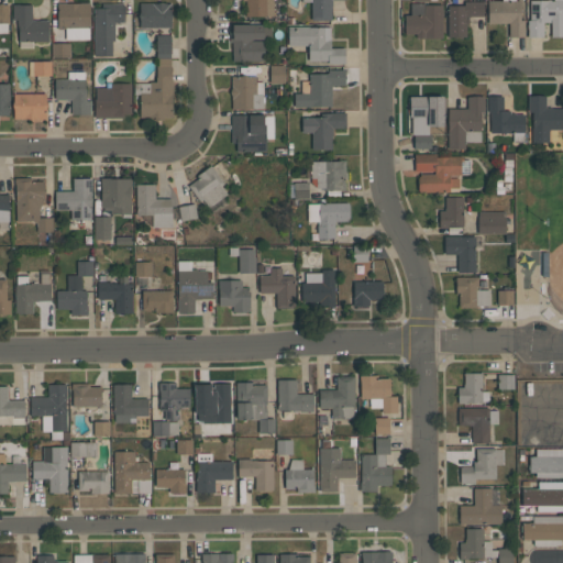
[(274,0),(274,17),(246,17),(246,1),(242,1),(242,0),(274,0)]
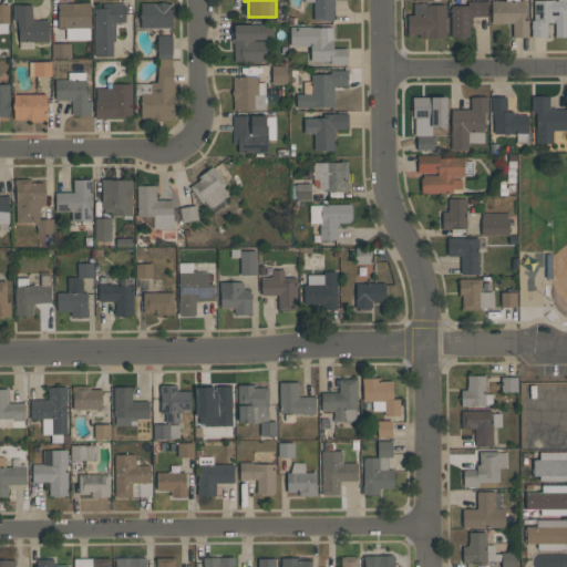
[(334,0),(334,7),(333,7),(333,20),(313,20),(313,2),(303,2),(303,0),(334,0)]
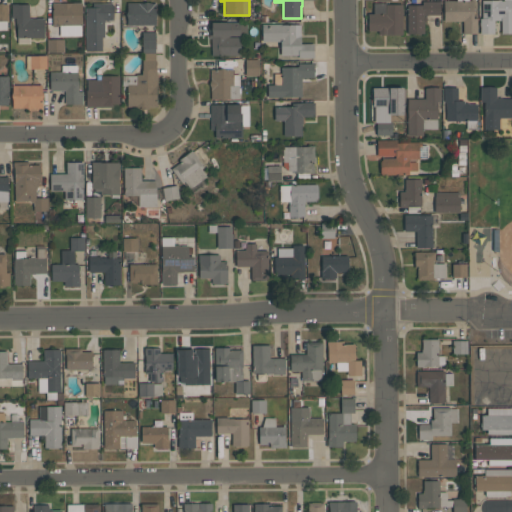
[(476,33),(463,33),(463,21),(444,21),(444,1),(456,1),(456,0),(473,0),(473,18),(476,18),(476,33)]
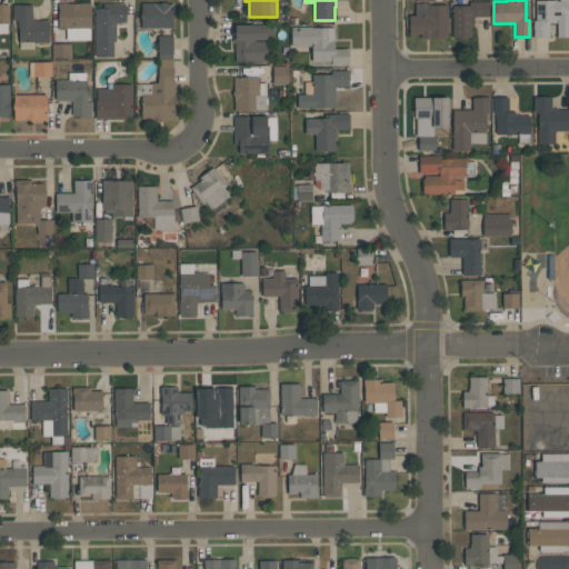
[(533,37),(533,20),(536,20),(535,0),(568,0),(568,37),(557,37),(557,22),(549,22),(549,37),(533,37)]
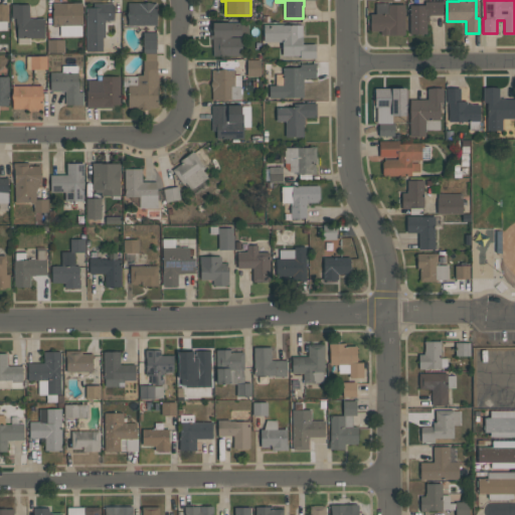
[(409,5),(424,5),(424,1),(442,1),(443,15),(426,15),(426,17),(428,17),(428,22),(426,22),(426,34),(409,34),(409,5)]
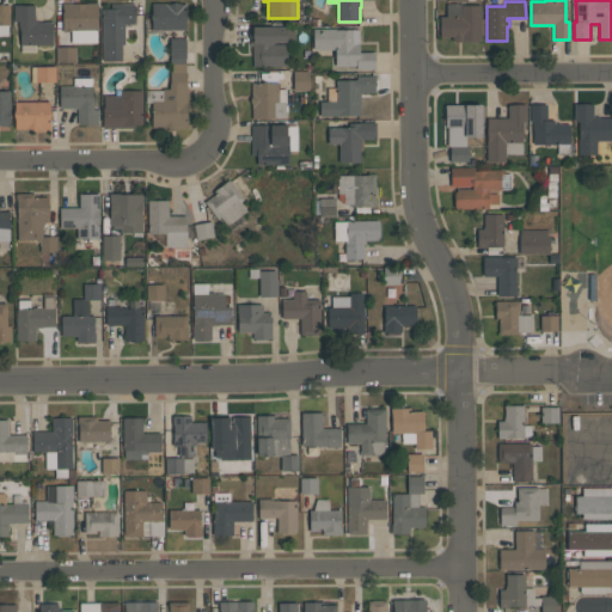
[(98,31),(97,31),(97,43),(71,43),(71,32),(62,32),(62,4),(97,2),(98,31)]
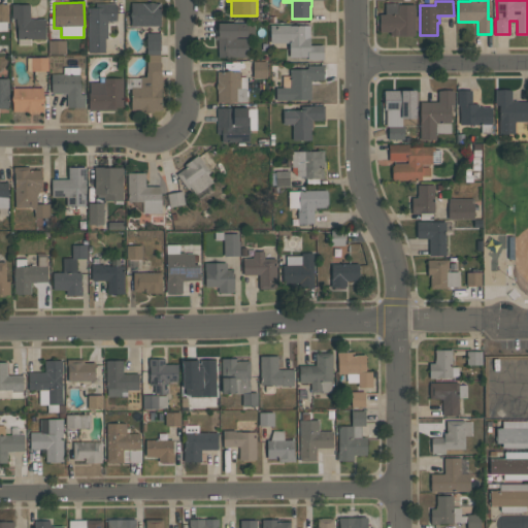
[(160,25),(131,26),(131,2),(160,2),(160,25)]
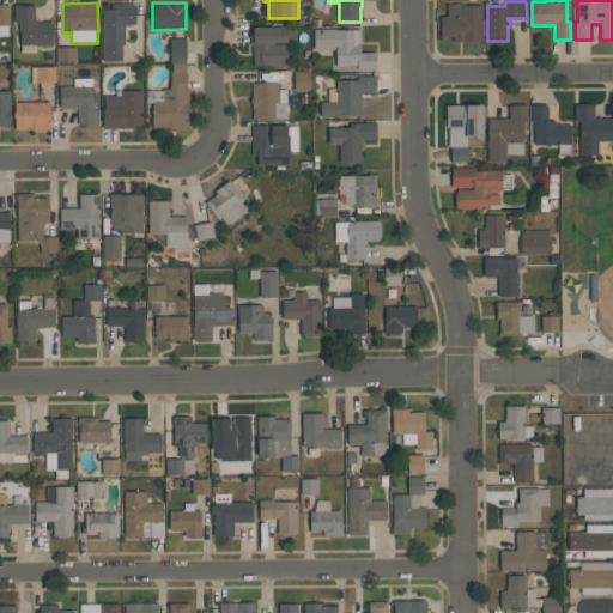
[(122,61),(102,61),(102,8),(108,8),(108,4),(133,4),(137,6),(137,16),(134,16),(134,24),(125,24),(125,44),(122,44),(122,61)]
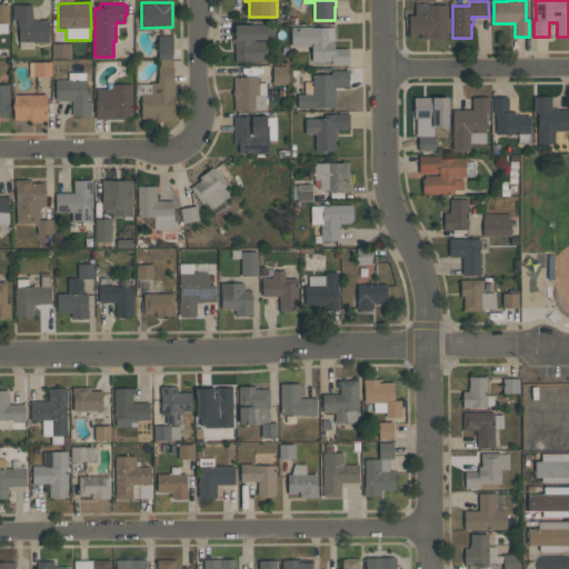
[(447,38),(421,38),(421,35),(409,35),(409,15),(415,15),(415,3),(428,3),(428,5),(447,5),(447,38)]
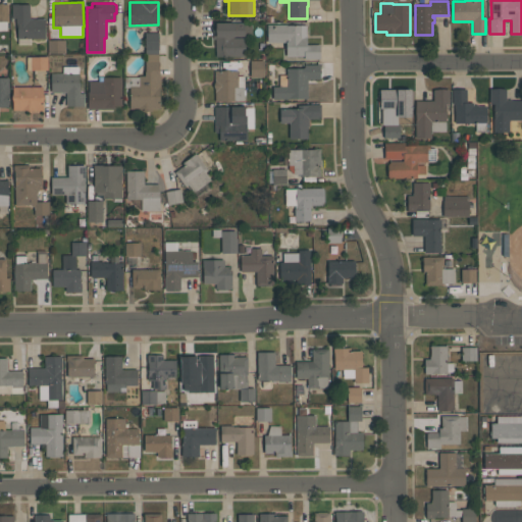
[(7,5),(0,4),(0,31),(8,31),(7,5)]
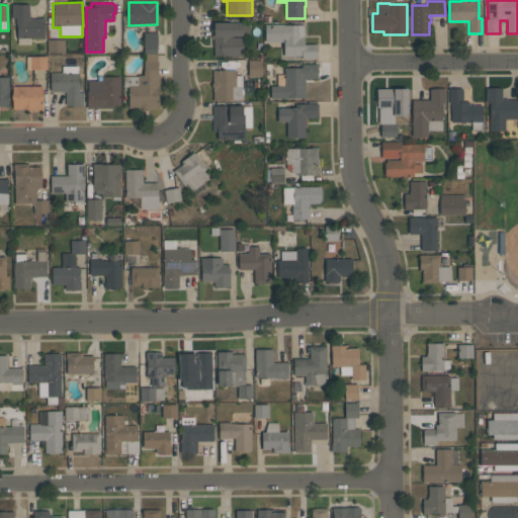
[(45,18),(45,38),(30,38),(30,45),(18,45),(17,37),(16,23),(15,23),(15,18),(11,18),(11,4),(21,4),(29,4),(29,18),(45,18)]
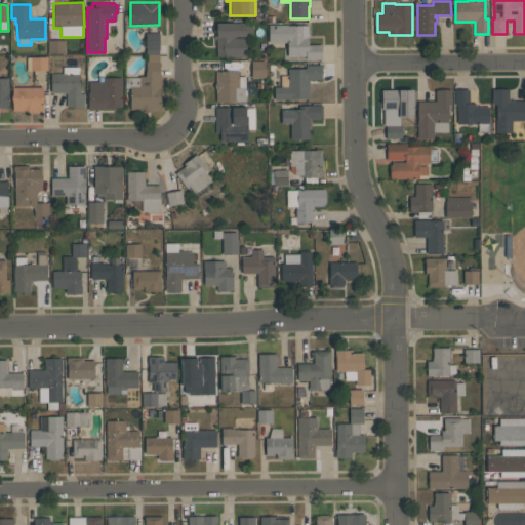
[(216,57),(216,39),(214,39),(214,32),(213,32),(213,28),(216,28),(216,23),(236,23),(236,24),(245,24),(245,26),(252,25),(252,35),(246,35),(246,37),(234,37),(234,38),(246,38),(246,57),(216,57)]
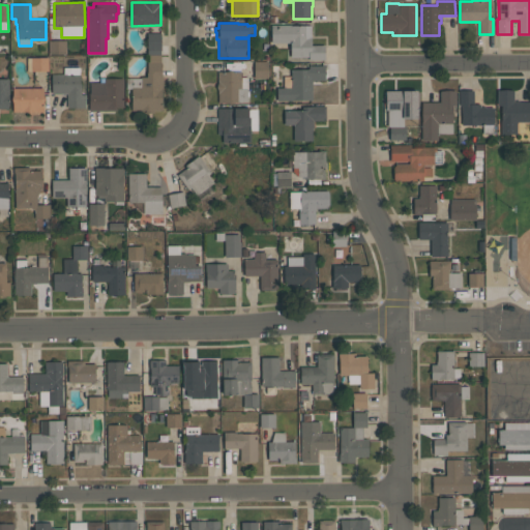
[(290,57),(290,42),(271,42),(271,25),(291,25),(291,26),(311,26),(312,46),(325,46),(325,60),(308,60),(308,57),(290,57)]
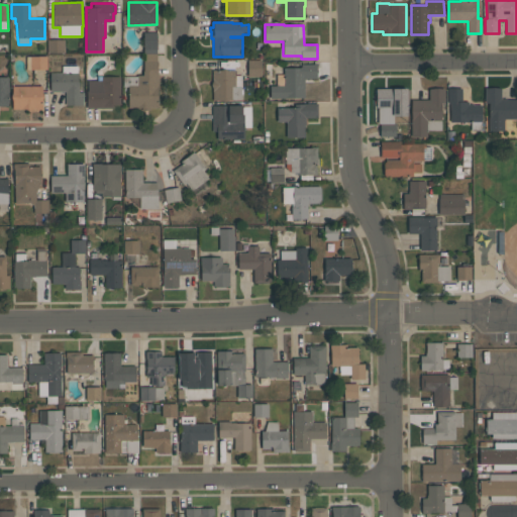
[(157,53),(143,53),(143,32),(157,32),(157,53)]
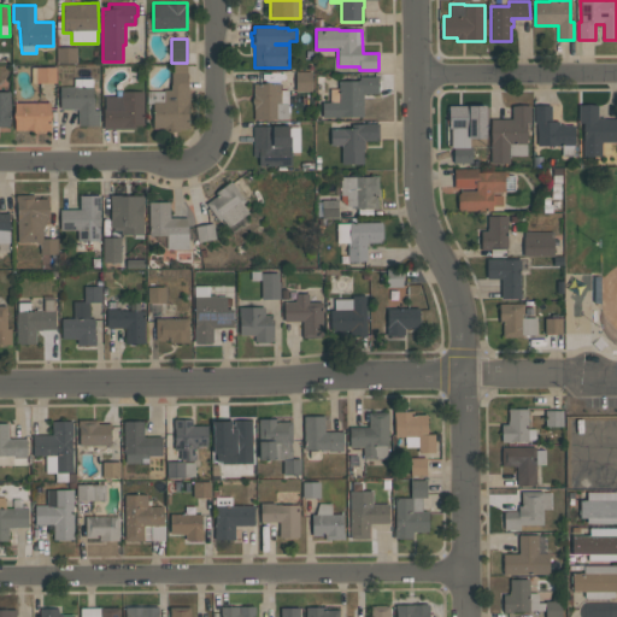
[(57,47),(77,47),(77,63),(57,64),(57,47)]
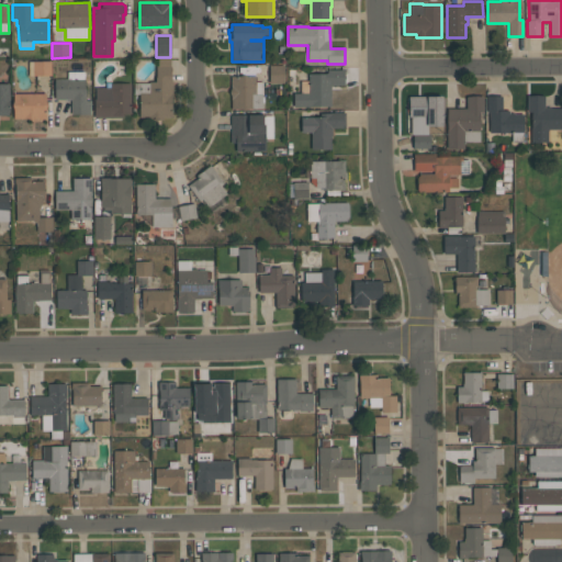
[(172,116),(164,117),(164,120),(150,120),(150,117),(139,117),(138,94),(134,94),(133,82),(148,82),(148,81),(155,81),(155,77),(156,77),(156,66),(157,66),(157,58),(170,58),(170,66),(170,82),(172,82),(172,116)]
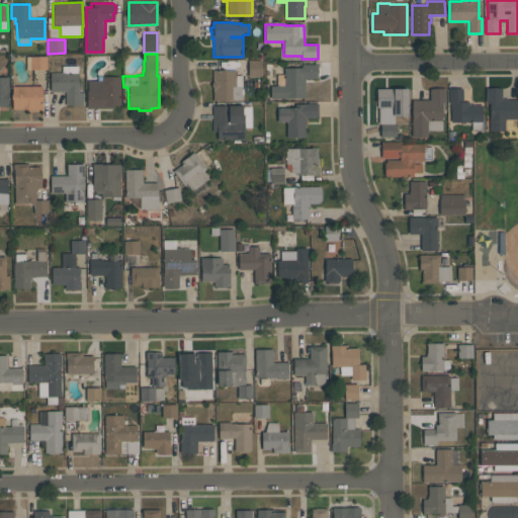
[(47,70),(26,70),(26,56),(47,56),(47,70)]
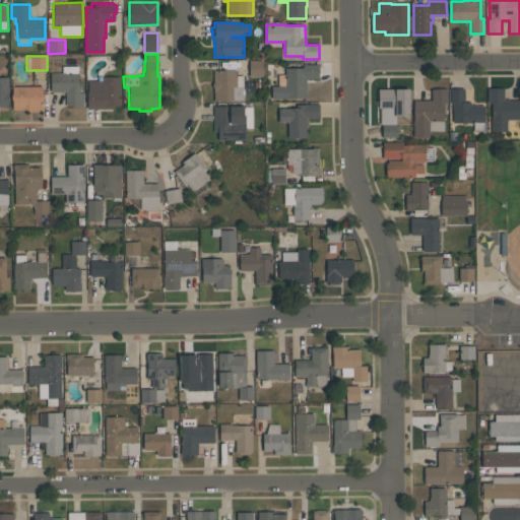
[(262,60),(262,77),(249,77),(249,60),(262,60)]
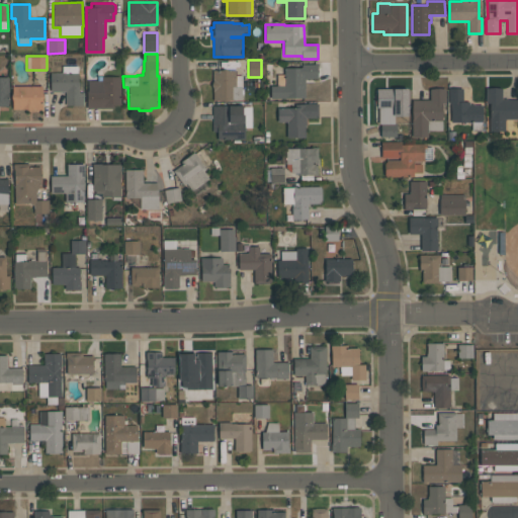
[(305,97),(286,97),(286,98),(270,98),(270,85),(276,85),(276,74),(284,74),(284,68),(301,68),(301,64),(318,64),(318,79),(305,79),(305,97)]
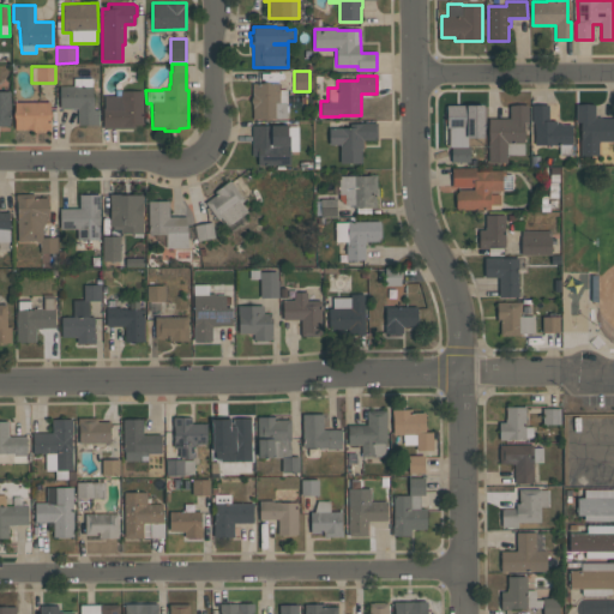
[(78,109),(59,109),(59,86),(73,86),(73,78),(92,78),(92,97),(94,97),(94,109),(98,109),(98,125),(78,125),(78,109)]
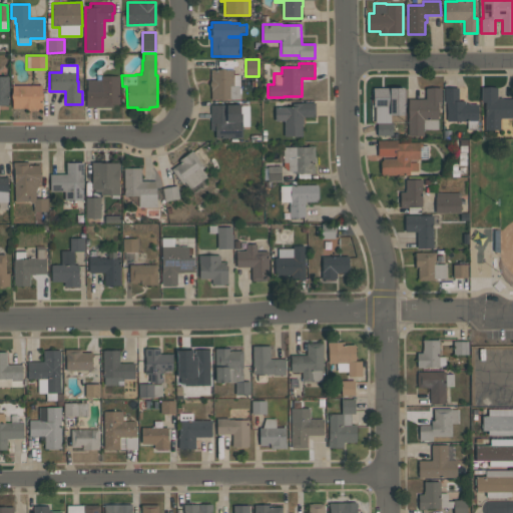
[(239,98),(233,98),(233,99),(210,100),(210,87),(209,84),(210,81),(210,69),(233,69),(233,74),(239,74),(239,87),(239,98)]
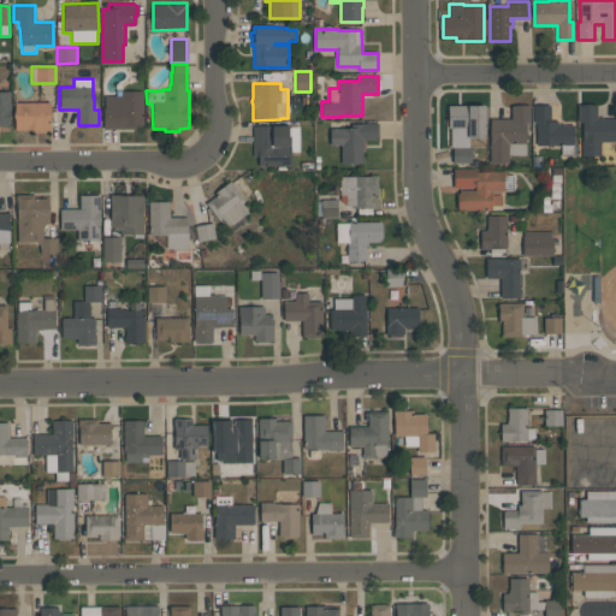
[(0,92),(11,92),(10,126),(0,126),(0,92)]
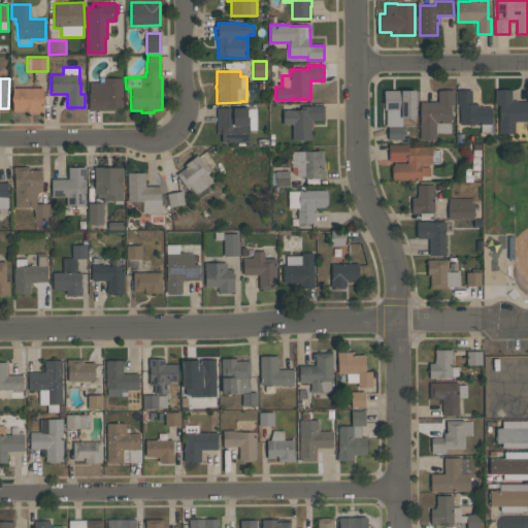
[(123,107),(116,107),(116,110),(89,110),(89,92),(90,92),(90,83),(103,83),(103,78),(123,78),(123,107)]
